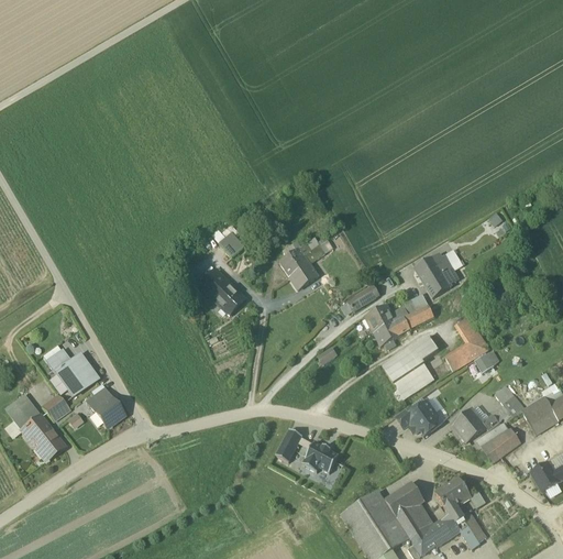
[(498,211),(489,216),(494,225),(503,220),(498,211)]
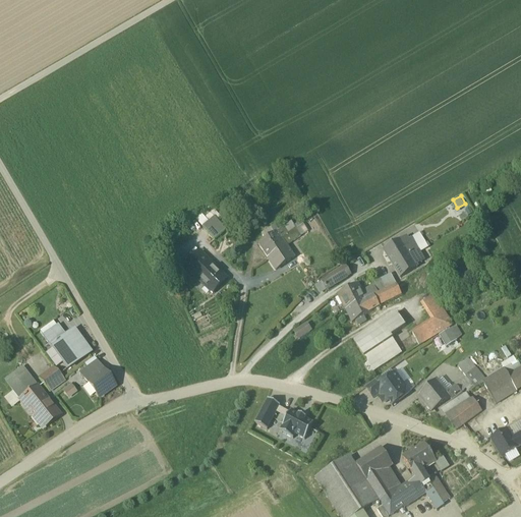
[(203,225),(214,238),(226,229),(214,215),(203,225)]
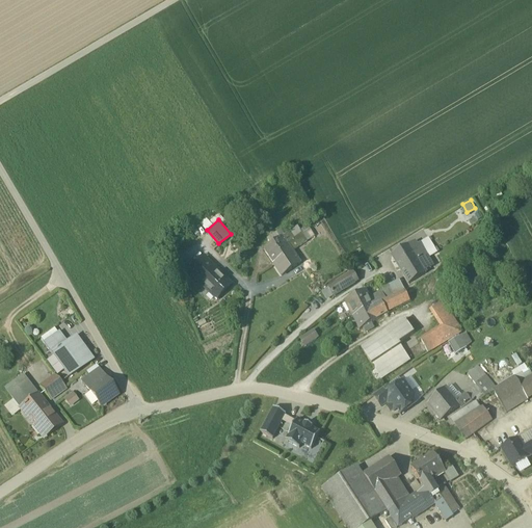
[(265,235),(270,242),(273,240),(272,238),(278,234),(276,232),(282,229),(280,226),(265,235)]
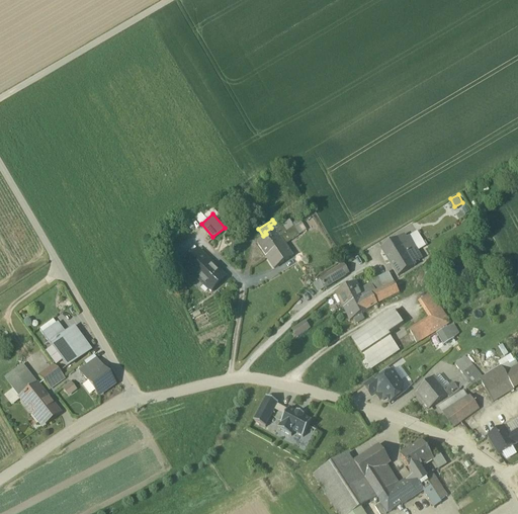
[(278,227),(282,233),(291,226),(287,220),(276,227),(277,228),(278,227)]
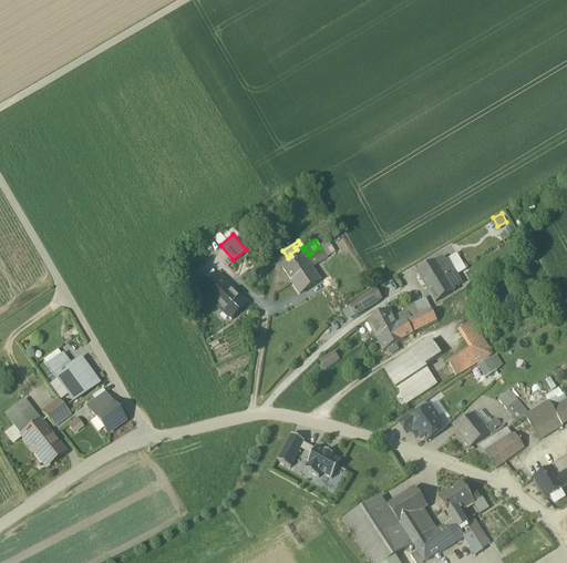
[(331,241),(325,245),(330,253),(337,248),(331,241)]
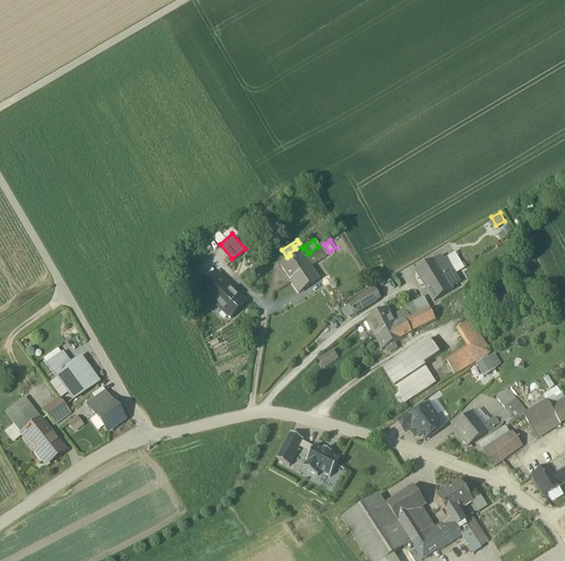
[(300,249),(301,250),(302,249),(301,247),(299,243),(294,246),(296,249),(289,253),(290,255),(300,249)]
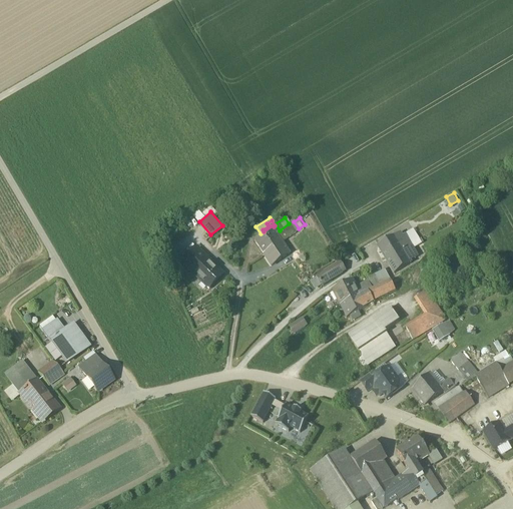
[(293,229),(289,223),(280,230),(282,231),(279,233),(281,237),(293,229)]
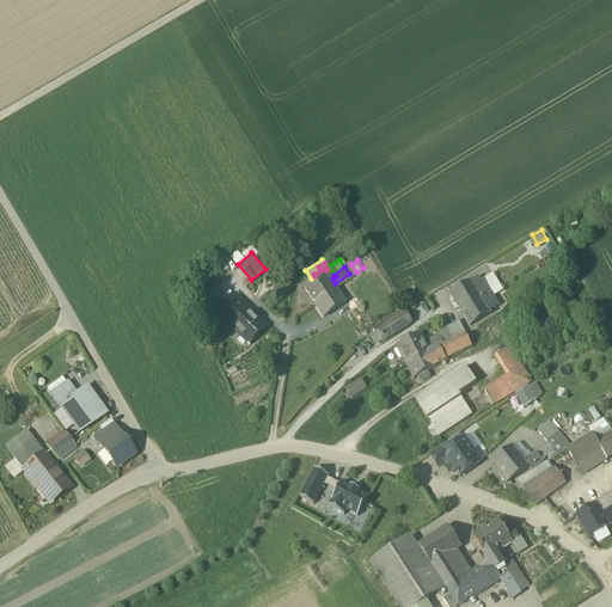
[(304,283),(314,300),(325,293),(322,287),(323,286),(320,283),(330,276),(326,270),(325,269),(314,276),(311,279),(304,283)]
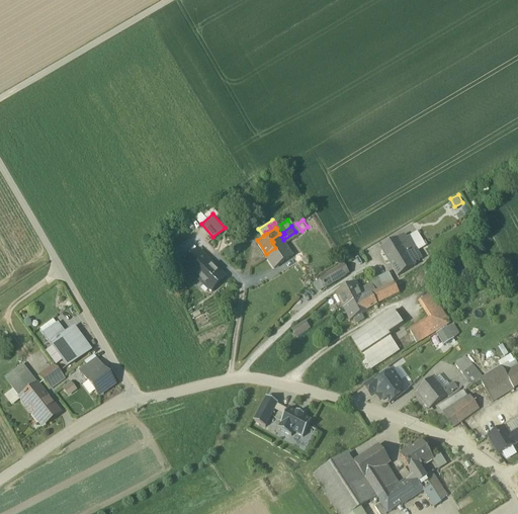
[(412,235),(417,243),(423,240),(418,231),(412,235)]
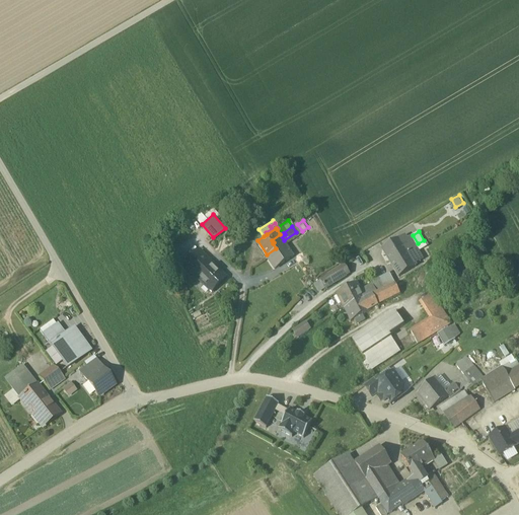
[(282,236),(280,234),(272,240),(274,242),(273,243),(276,248),(267,254),(275,266),(293,253),(284,240),(282,236)]
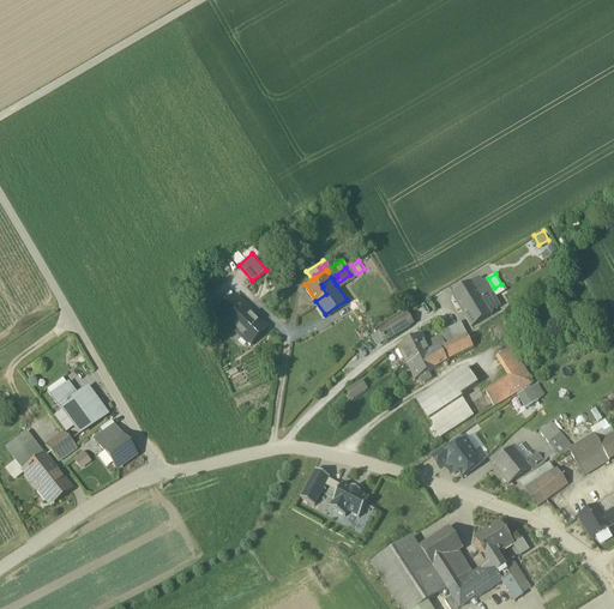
[(473,281),(482,296),(491,290),(494,288),(488,278),(480,284),(475,277),(471,279),(473,282),(473,281)]
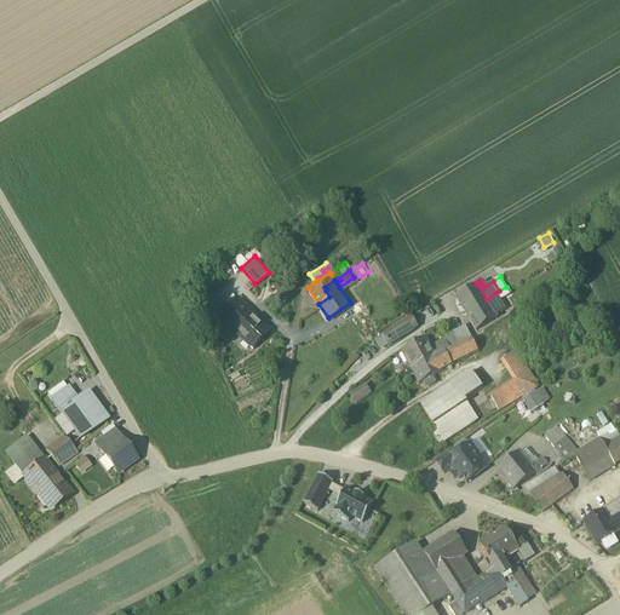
[(468,311),(487,299),(477,283),(477,285),(458,295),(468,311)]
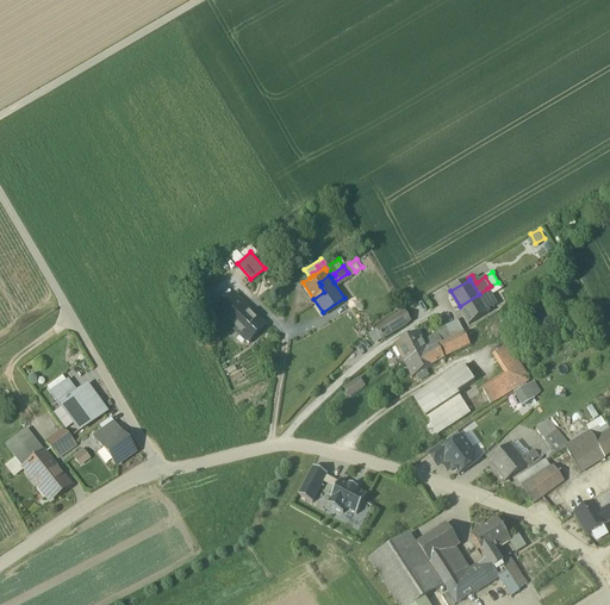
[(479,294),(487,309),(496,303),(496,301),(495,303),(491,298),(492,297),(487,288),(479,294)]
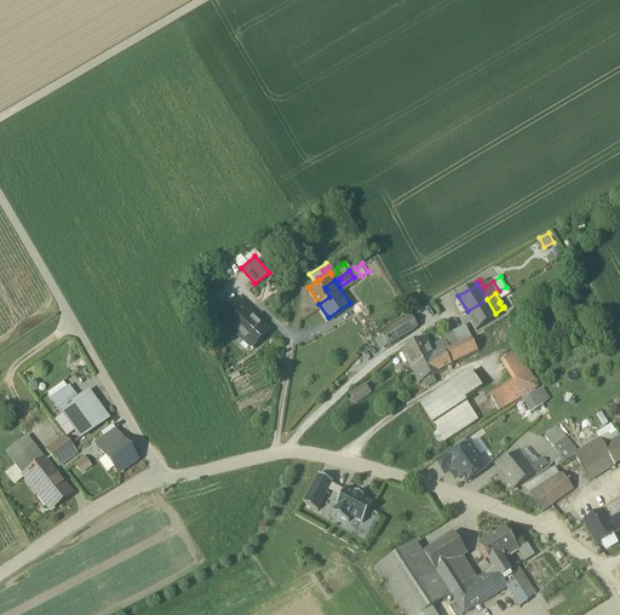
[(219,315),(236,331),(244,325),(246,327),(257,315),(237,295),(219,315)]
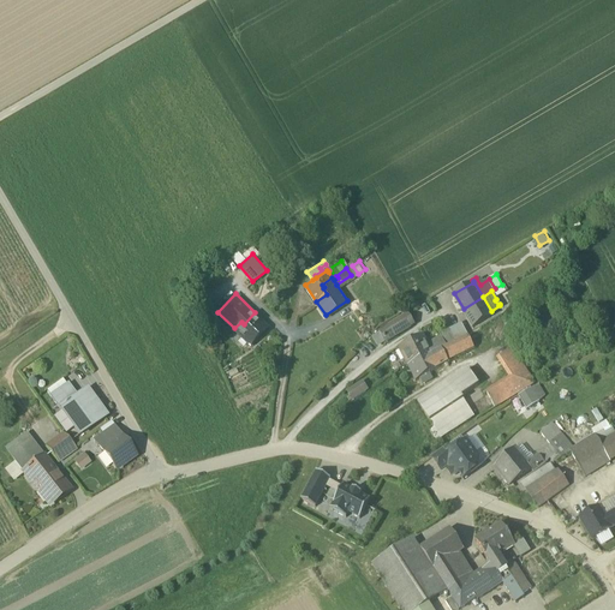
[(493,312),(491,311),(483,297),(464,309),(473,324),(493,312)]
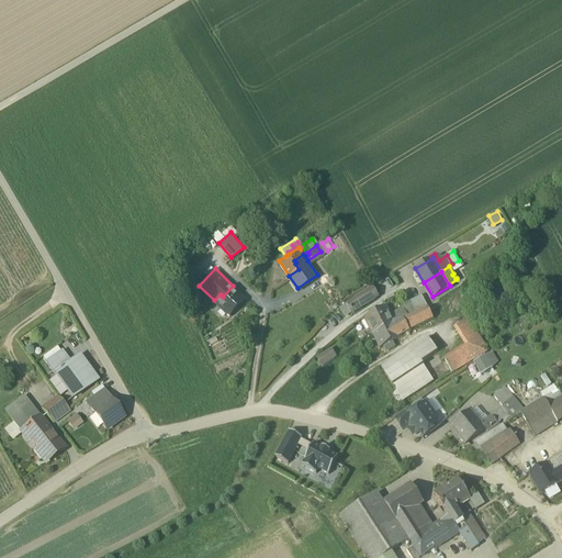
[(347,301),(352,310),(374,298),(373,296),(378,292),(373,285),(356,294),(347,301)]
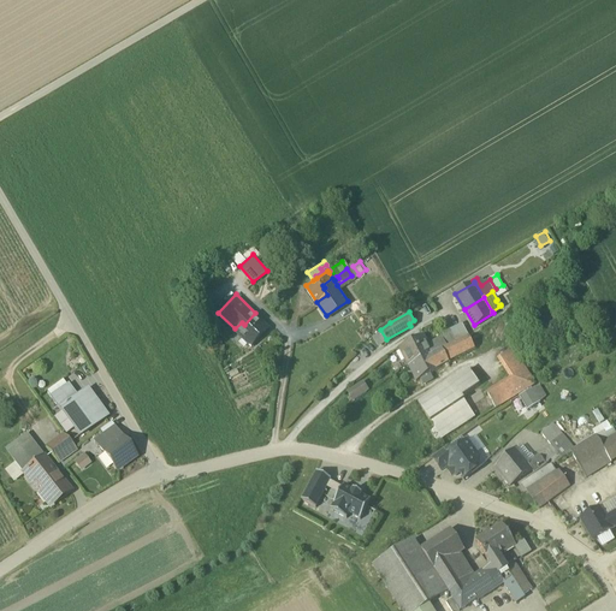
[(235,328),(249,343),(267,325),(255,313),(244,325),(242,322),(235,328)]
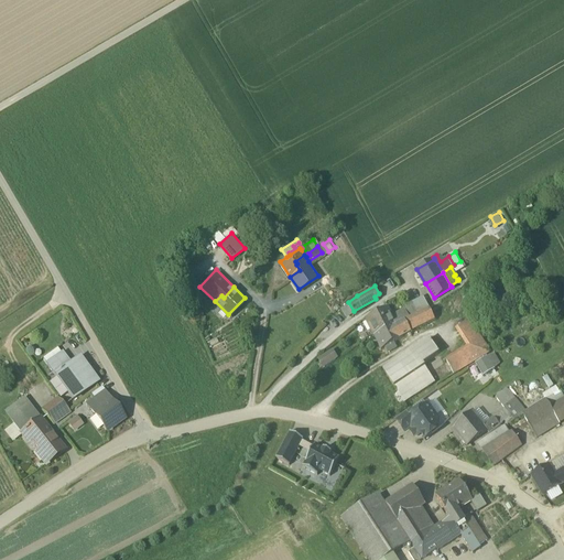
[(419,298),(424,309),(430,307),(430,305),(424,295),(419,298)]
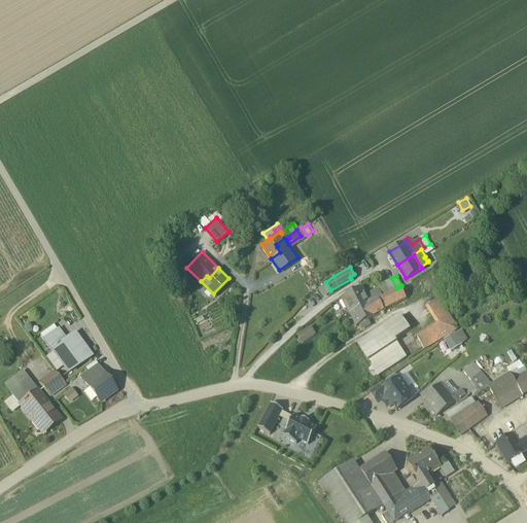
[(378,286),(383,294),(390,291),(384,280),(377,284),(378,286)]
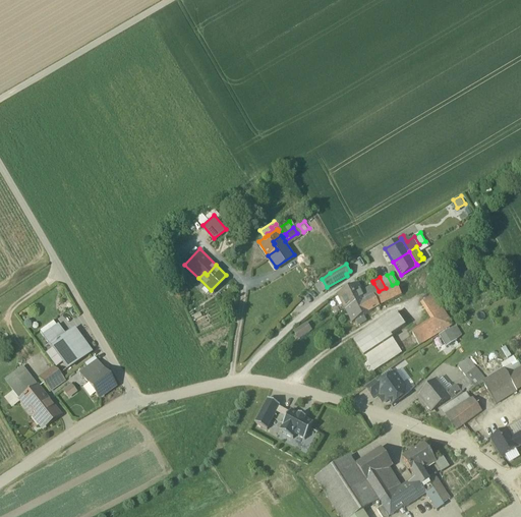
[(346,308),(366,297),(362,289),(358,281),(338,292),(346,308)]
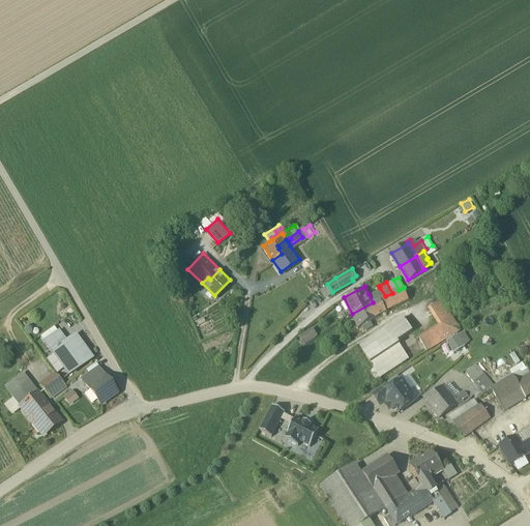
[(380,288),(369,294),(373,302),(380,299),(385,296),(380,288)]
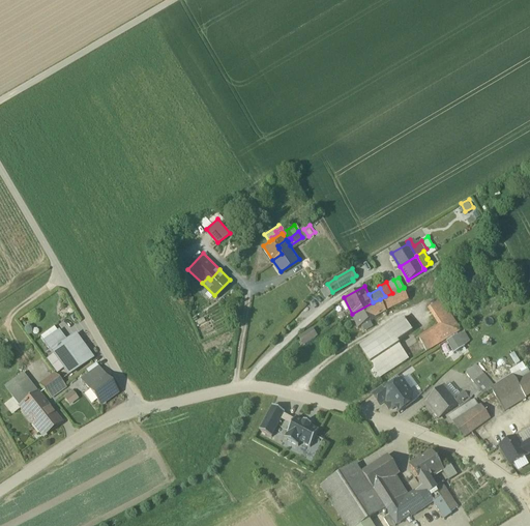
[(380,299),(385,310),(409,298),(404,288),(399,290),(392,293),(385,296),(380,299)]
